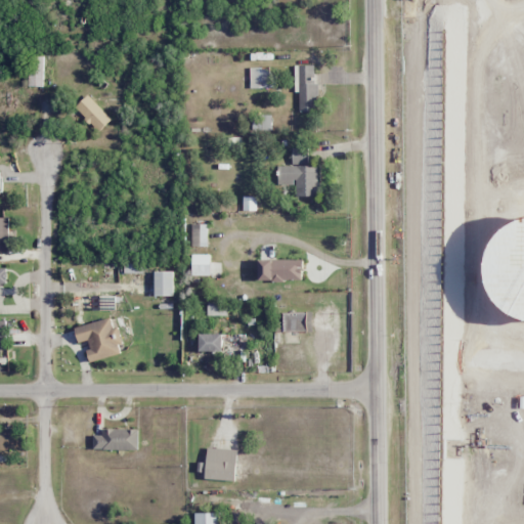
[(42,87),(42,56),(27,56),(27,87),(42,87)]
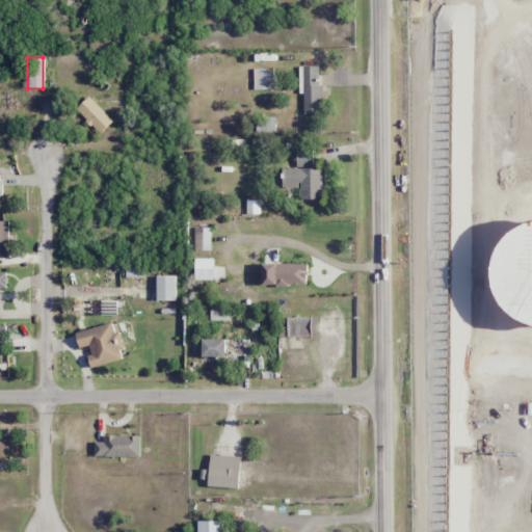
[(319,114),(319,67),(301,67),(301,114),(319,114)]
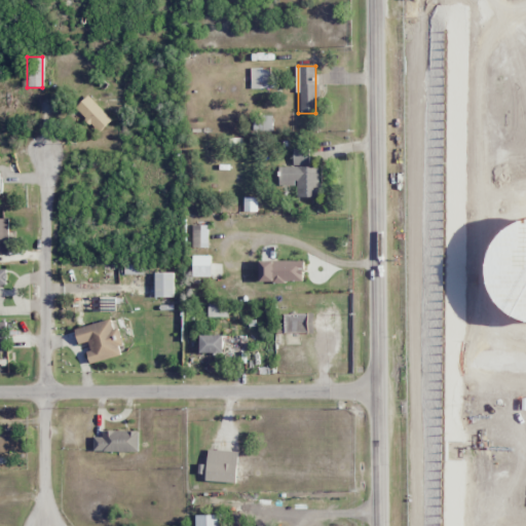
[(250,88),(273,88),(273,68),(250,68),(250,88)]
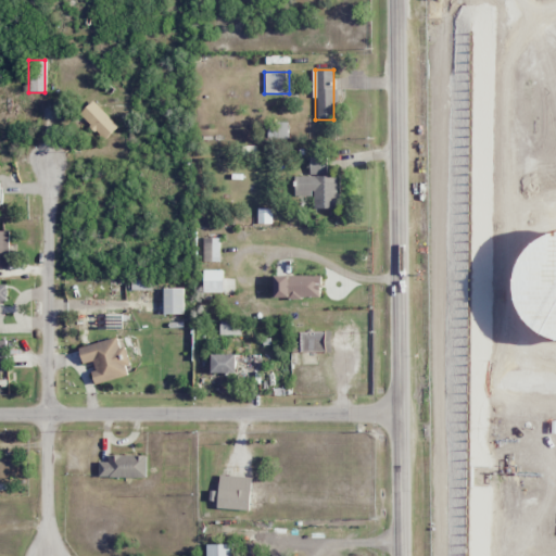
[(117,127),(91,101),(78,114),(103,140),(117,127)]
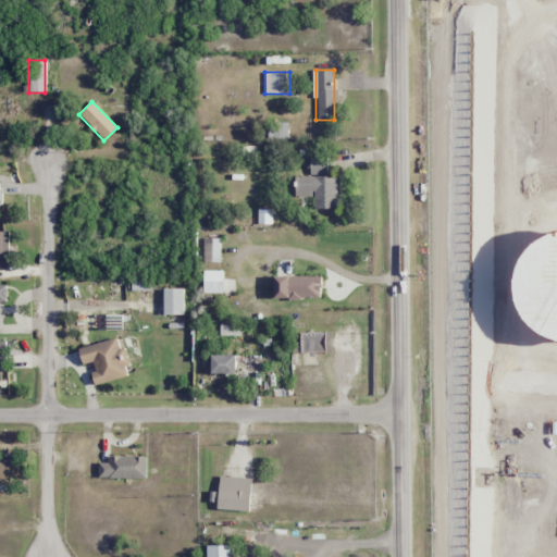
[(286,124),(267,124),(268,139),(287,138),(286,124)]
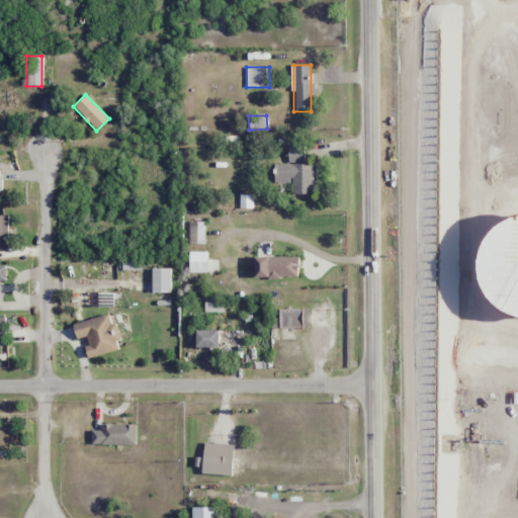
[(313,164),(303,164),(303,147),(287,147),(287,165),(273,165),(273,182),(291,182),(291,194),(313,194),(313,164)]
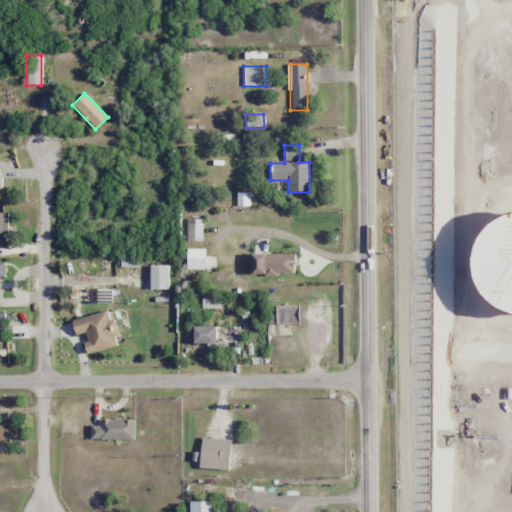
[(139,266),(139,258),(120,258),(120,266),(139,266)]
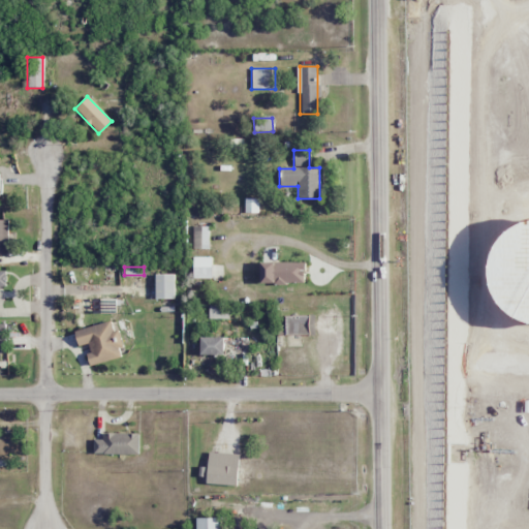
[(173,275),(154,275),(154,300),(173,300),(173,275)]
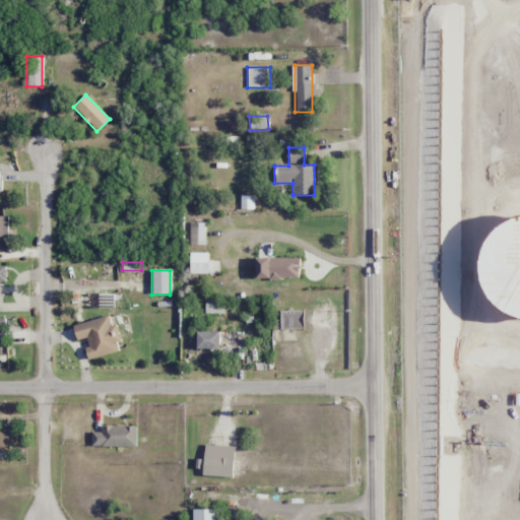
[(84,303),(117,303),(117,293),(84,293),(84,303)]
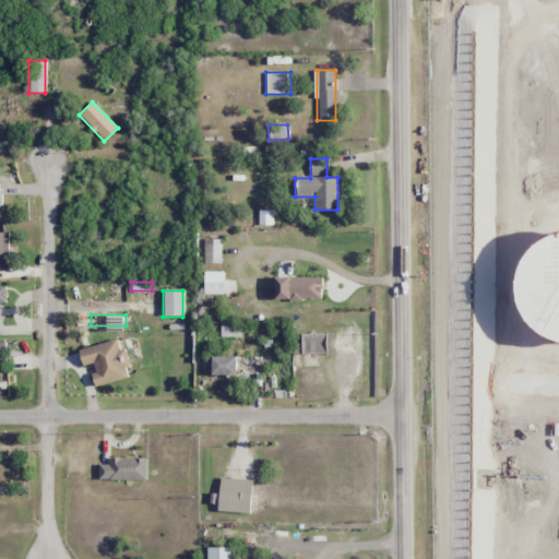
[(329,355),(329,334),(301,334),(301,355),(329,355)]
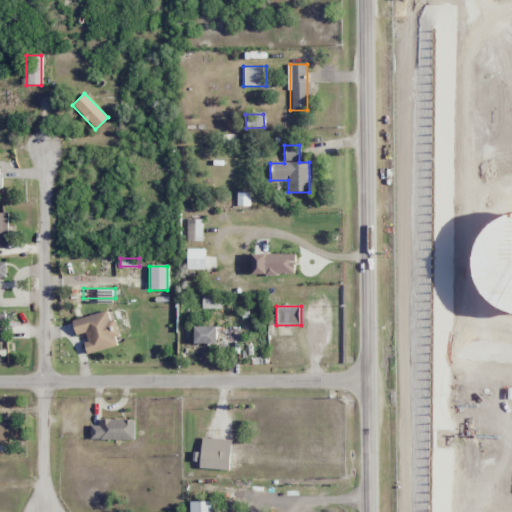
[(192,344),(215,344),(215,327),(193,327),(192,344)]
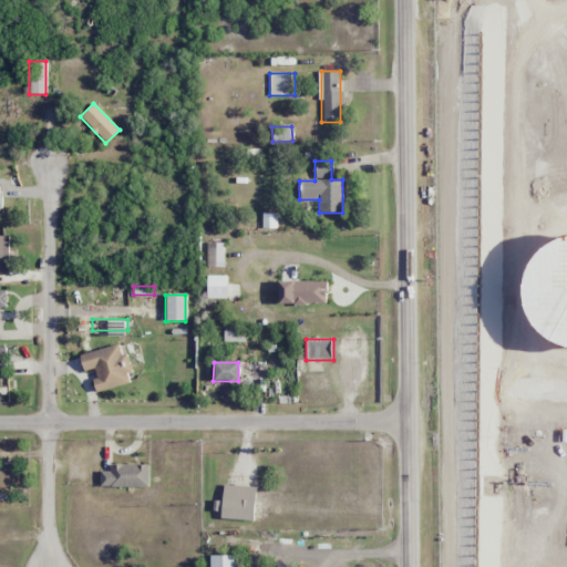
[(109,471),(100,471),(100,488),(147,488),(147,465),(109,465),(109,471)]
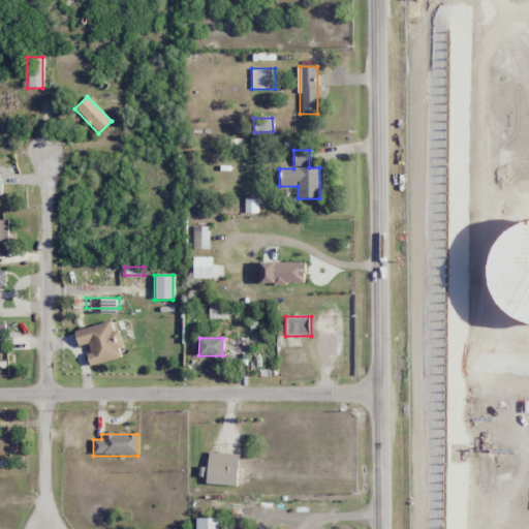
[(195,528),(220,528),(220,518),(195,518),(195,528)]
